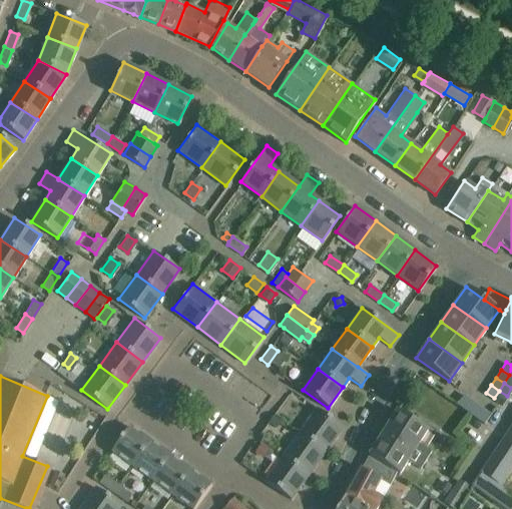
[(499,391),(494,398),(502,404),(507,396),(499,391)]
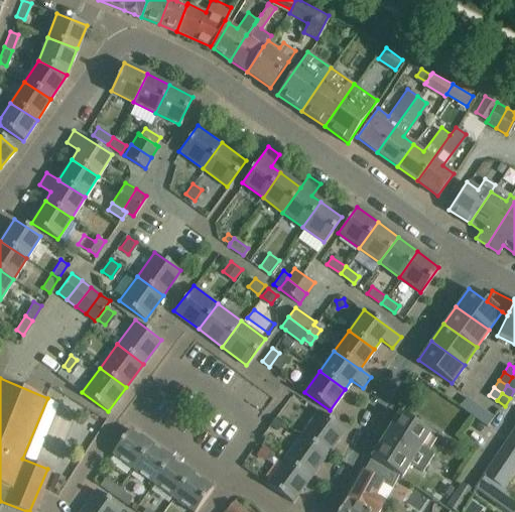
[(466,409),(473,400),(466,395),(459,404),(466,409)]
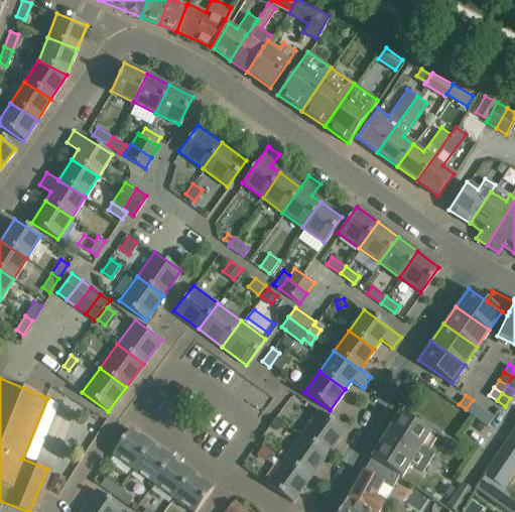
[(480,405),(473,400),(466,409),(473,414),(480,405)]
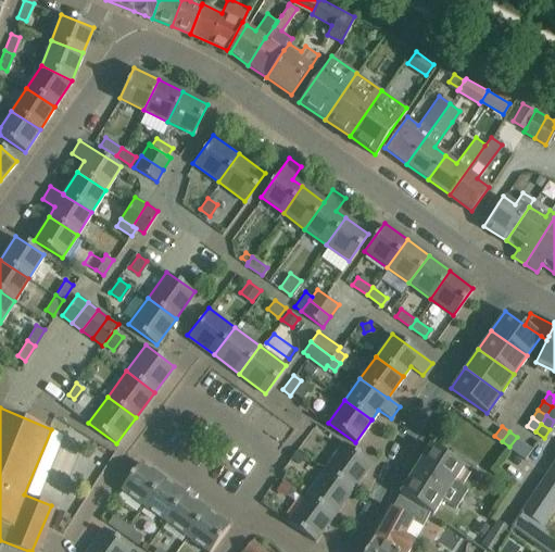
[(311,434),(304,444),(312,450),(319,440),(311,434)]
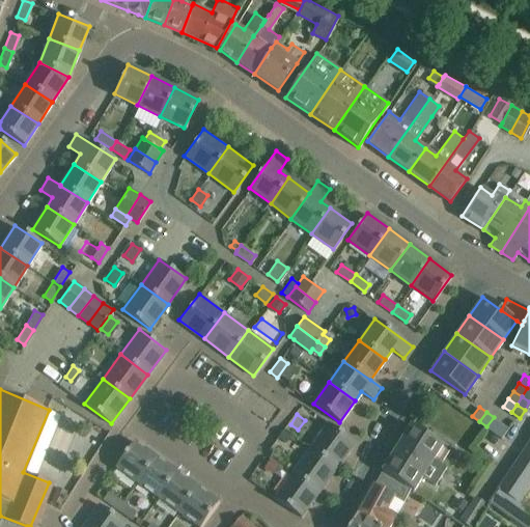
[(500,423),(494,417),(486,426),(494,432),(500,423)]
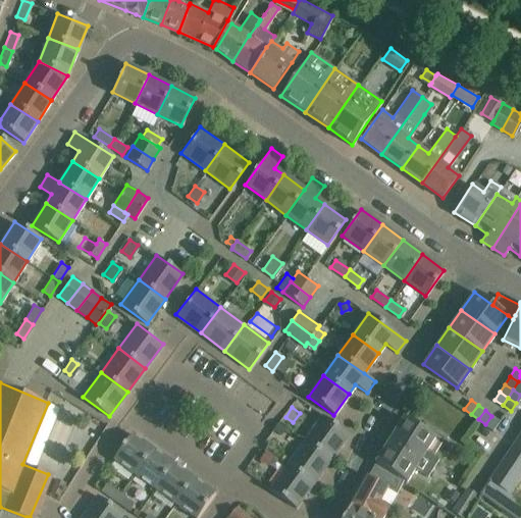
[(304,438),(330,458),(348,433),(321,414),(304,438)]
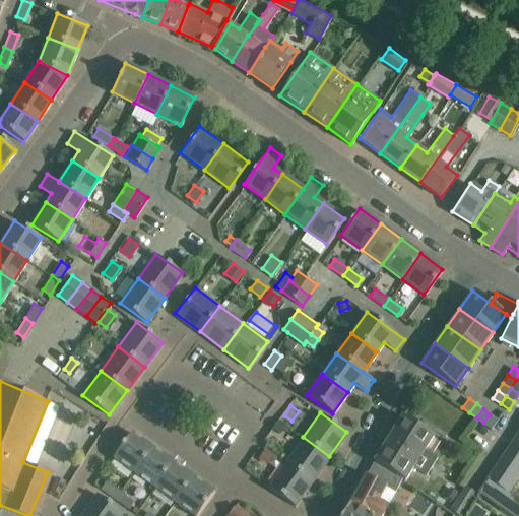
[(497,420),(490,414),(483,423),(491,428),(497,420)]
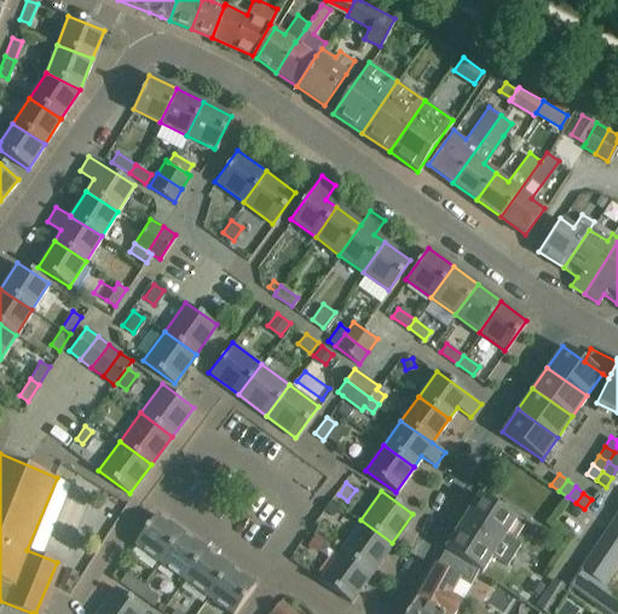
[(444,548),(445,548),(478,568),(481,571),(491,555),(507,563),(520,543),(504,533),(515,517),(478,494),(477,497),(473,496),(466,508),(468,509),(444,548)]
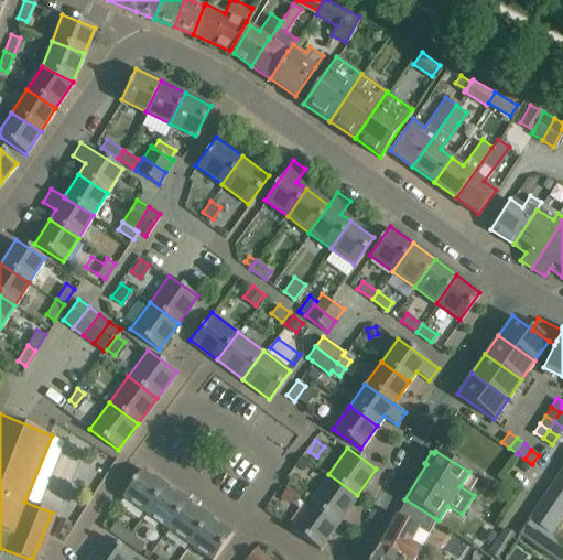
[(309,461),(300,454),(294,463),(303,470),(309,461)]
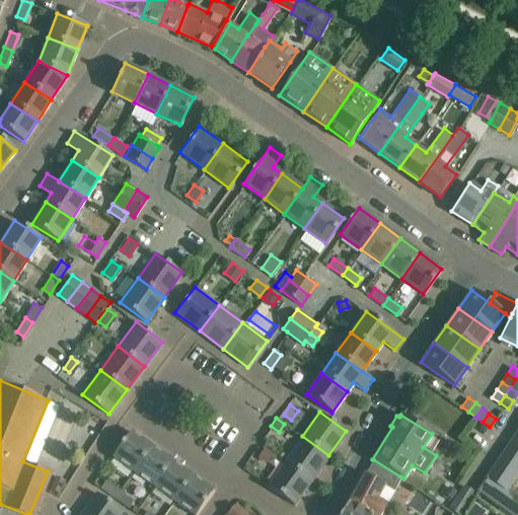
[(517,428),(512,436),(507,444),(517,451),(517,428)]
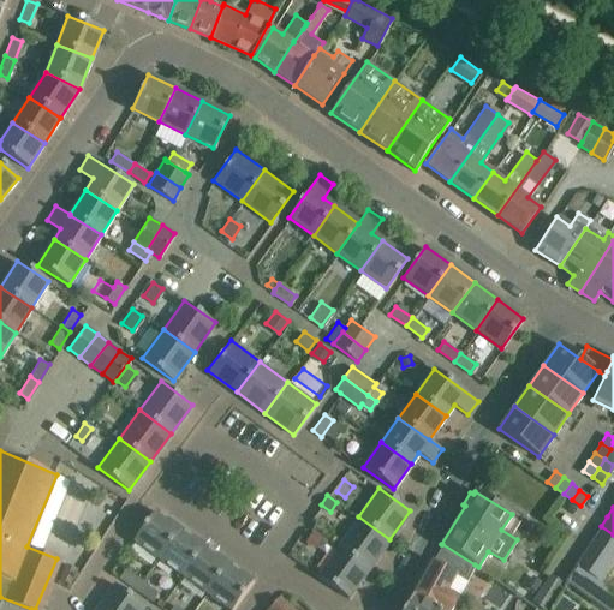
[(158,558),(180,527),(155,509),(133,540),(158,558)]
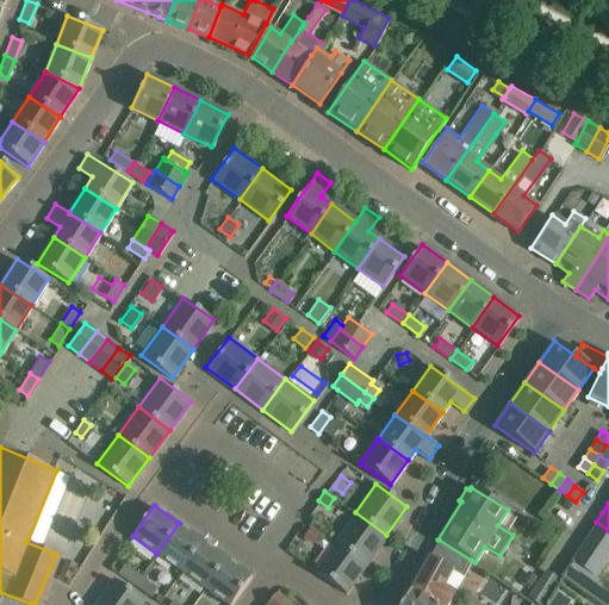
[(386,535),(355,512),(335,541),(366,563),(386,535)]
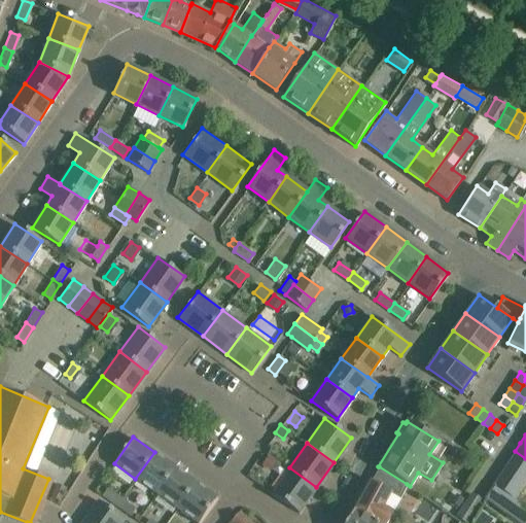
[(505,465),(493,484),(495,485),(496,486),(513,496),(514,497),(525,479),(525,458),(515,451),(505,465)]
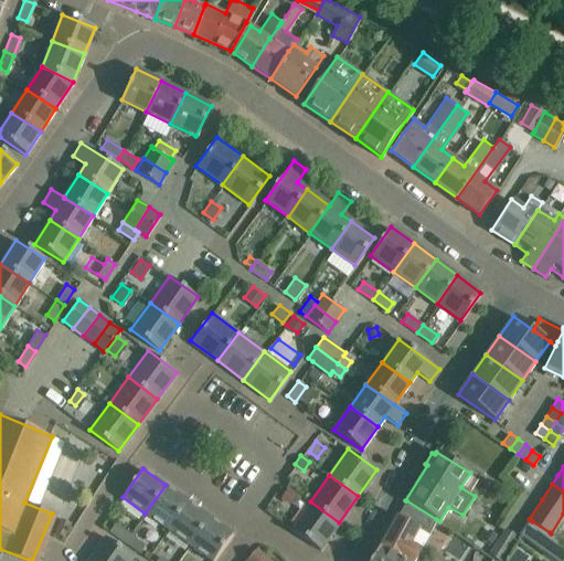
[(188,501),(166,485),(145,514),(167,529),(188,501)]
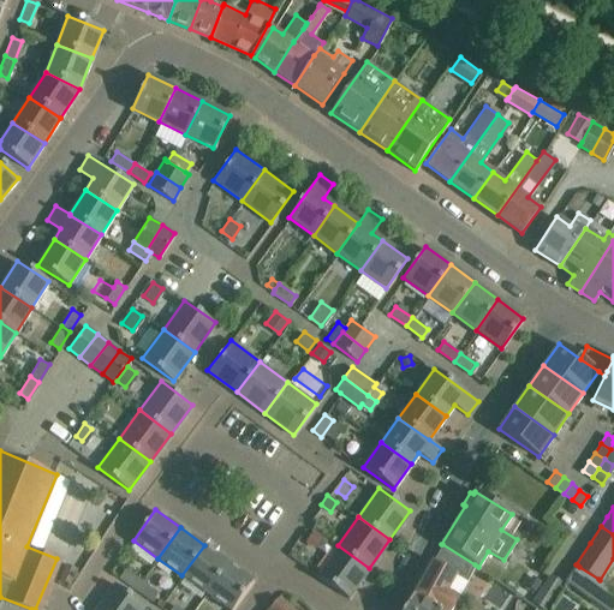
[(314,530),(307,540),(314,546),(322,536),(314,530)]
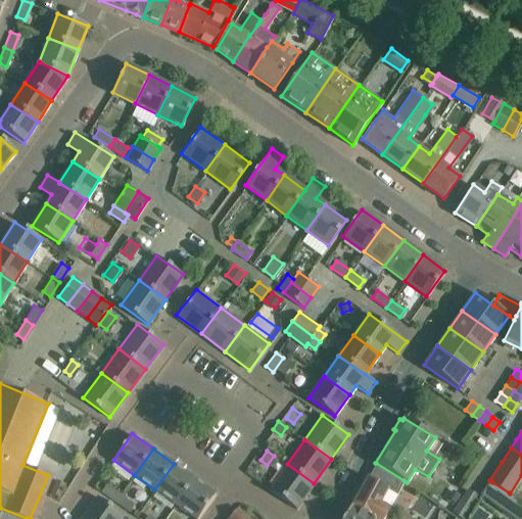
[(367,476),(351,506),(375,518),(382,518),(404,480),(376,463),(368,476),(367,476)]
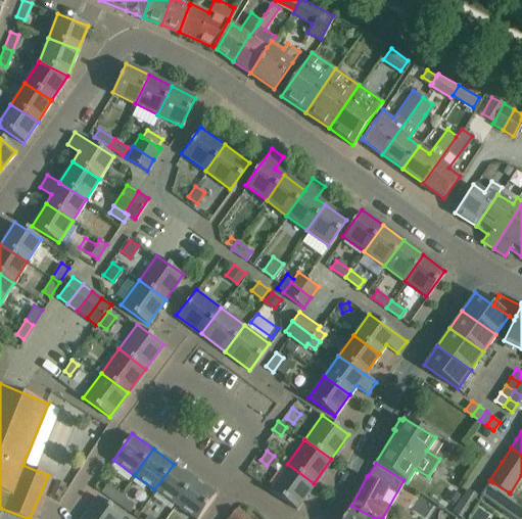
[(193,478),(174,464),(154,489),(175,505),(193,478)]
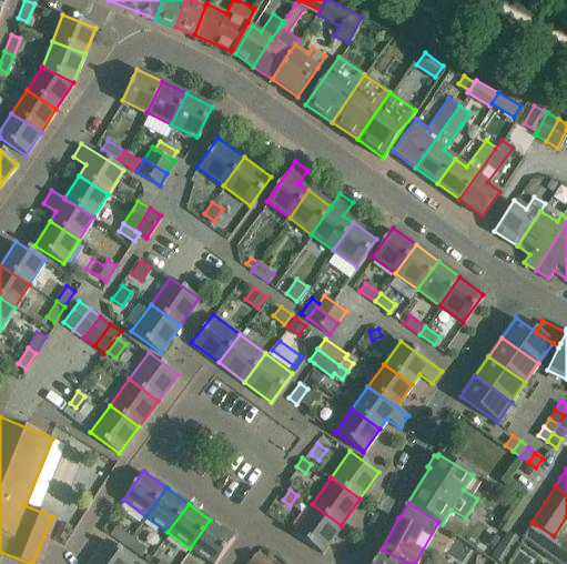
[(341,525),(312,504),(292,531),(322,552),(341,525)]
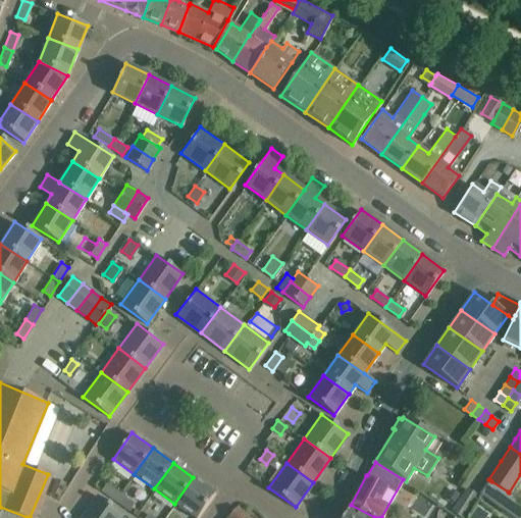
[(58,475),(51,489),(61,495),(67,479),(58,475)]
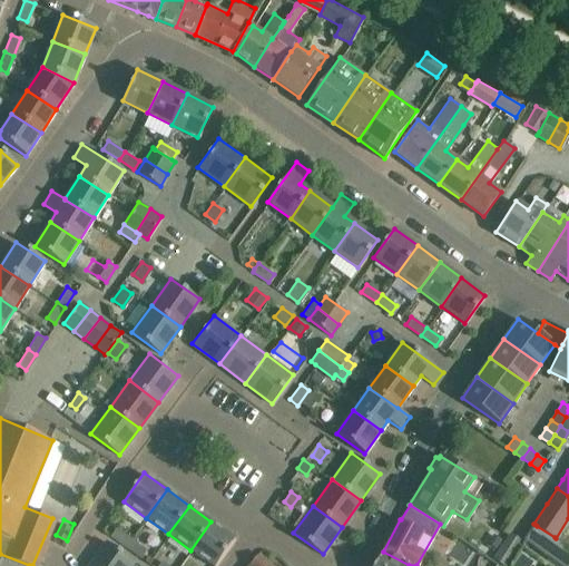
[(211,521),(190,550),(212,565),(214,565),(234,538),(211,521)]
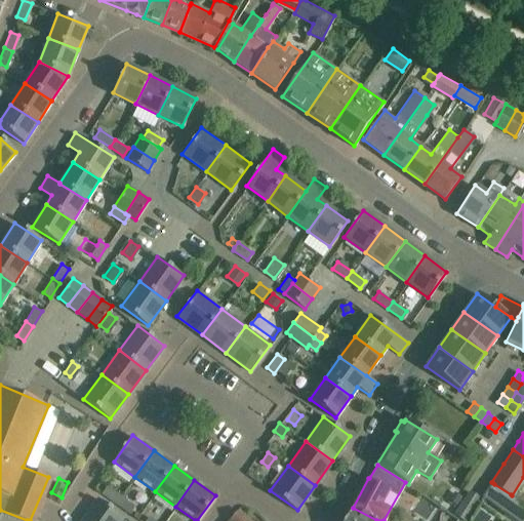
[(116,503),(121,495),(107,486),(102,492),(116,503)]
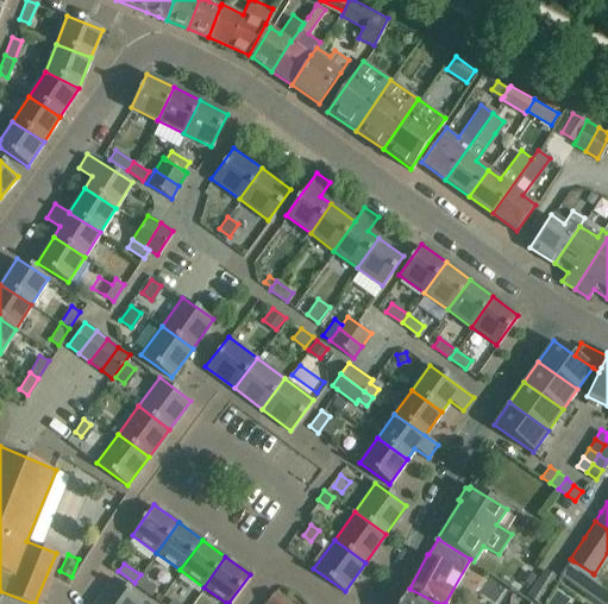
[(539,603),(558,576),(545,566),(525,596),(537,603),(539,603)]
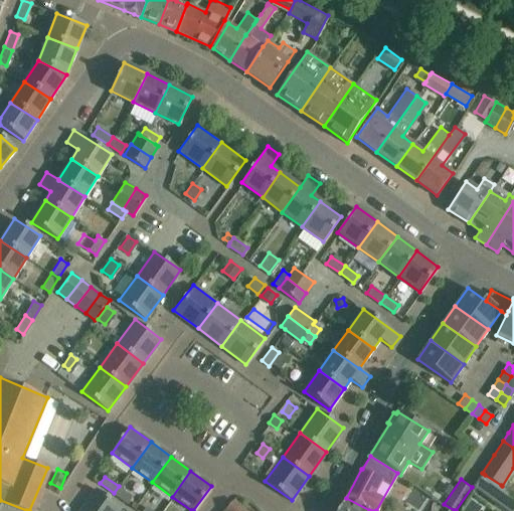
[(445,481),(440,488),(448,494),(453,486),(445,481)]
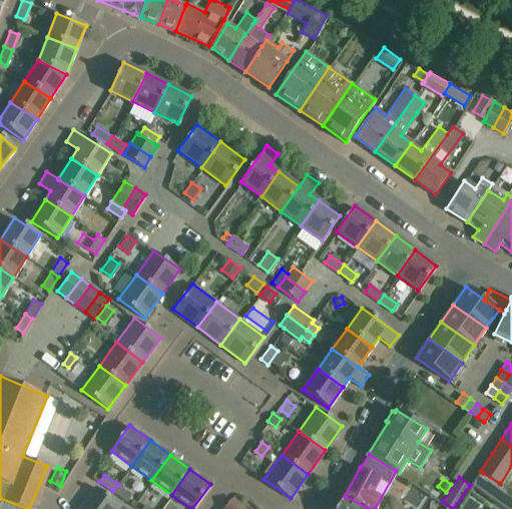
[(118,484),(113,491),(126,501),(131,494),(118,484)]
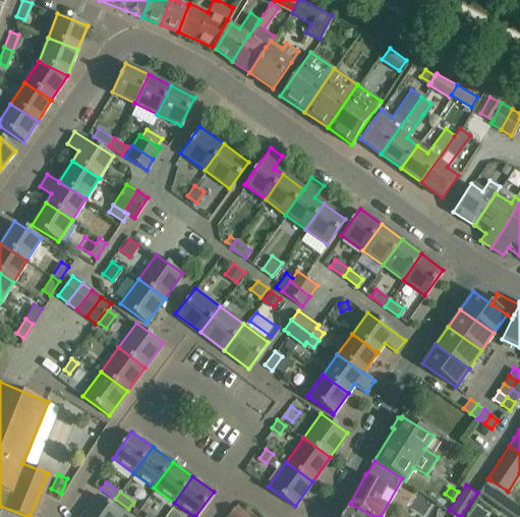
[(519,516),(519,501),(507,492),(498,505),(515,516),(519,516)]
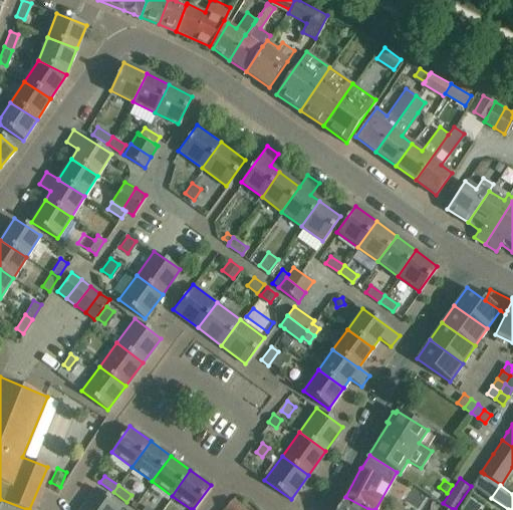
[(95,487),(78,509),(117,509),(121,506),(95,487)]
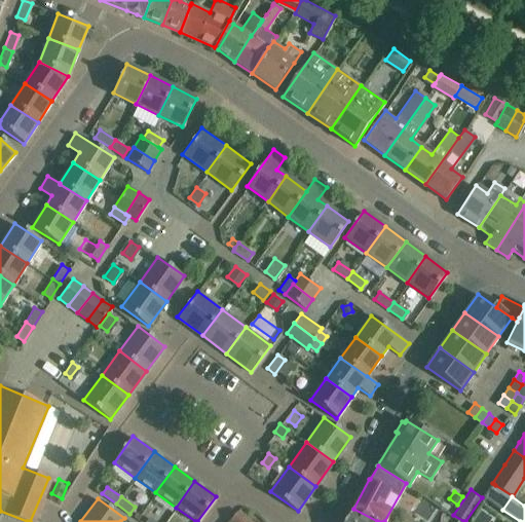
[(481,507),(471,521),(472,521),(487,521),(490,519),(492,520),(494,516),(481,507)]
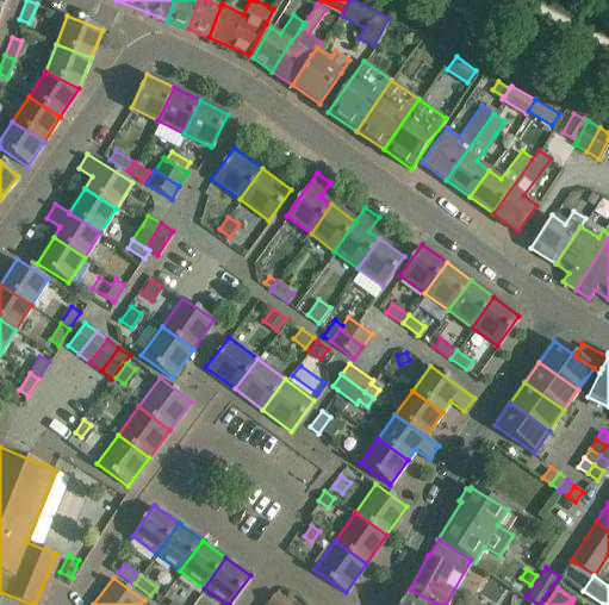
[(409,588),(399,604),(437,604),(410,590),(409,588)]
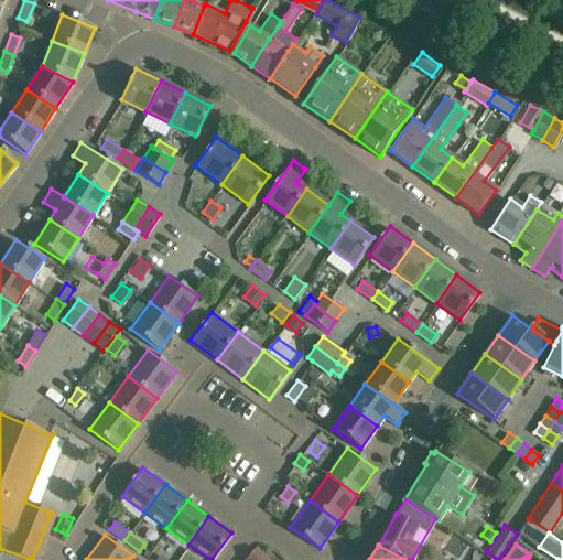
[(269,559),(255,547),(245,559),(246,559),(269,559)]
